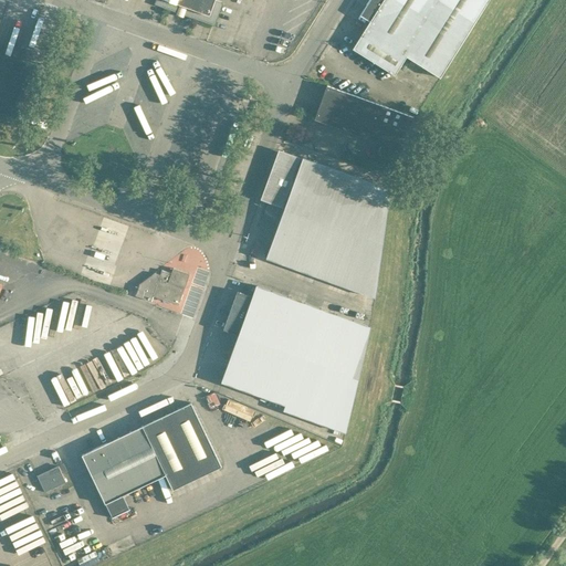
[(167,0),(209,16),(215,0),(167,0)]
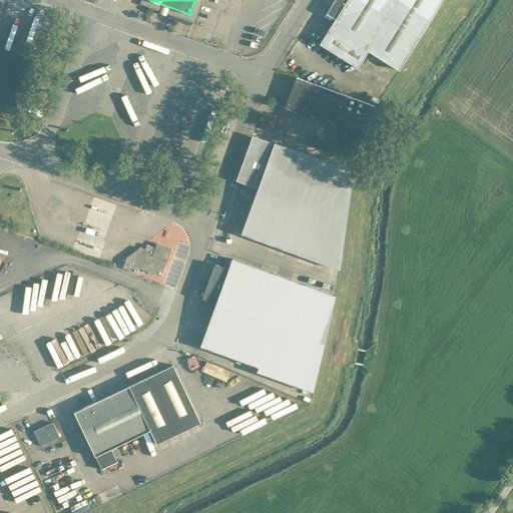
[(399,70),(443,0),(335,0),(328,13),(336,19),(320,44),(358,68),(369,51),(399,70)]
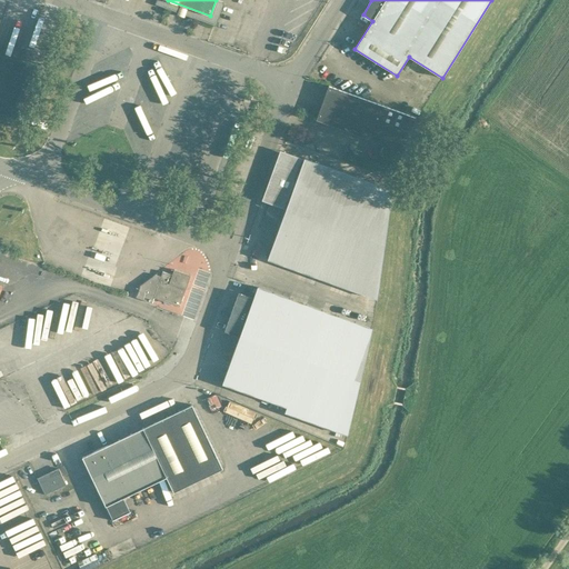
[(0,112),(16,118),(35,66),(0,53),(0,112)]
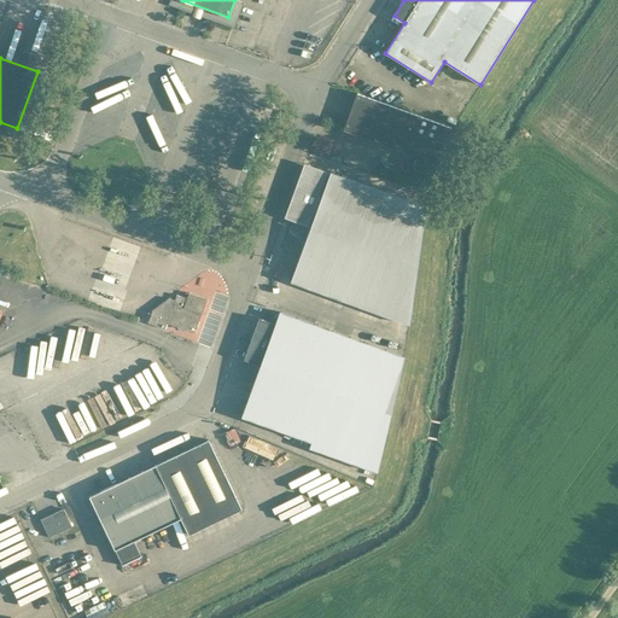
[(452,128),(357,93),(343,130),(417,157),(415,161),(420,170),(433,175),(452,128)]
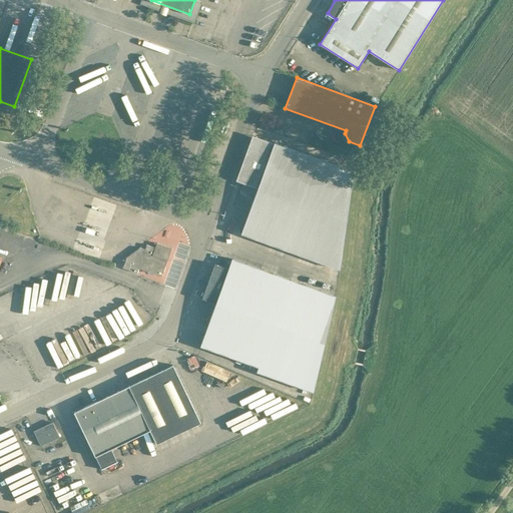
[(241,233),(340,270),(354,172),(275,143),(241,233)]
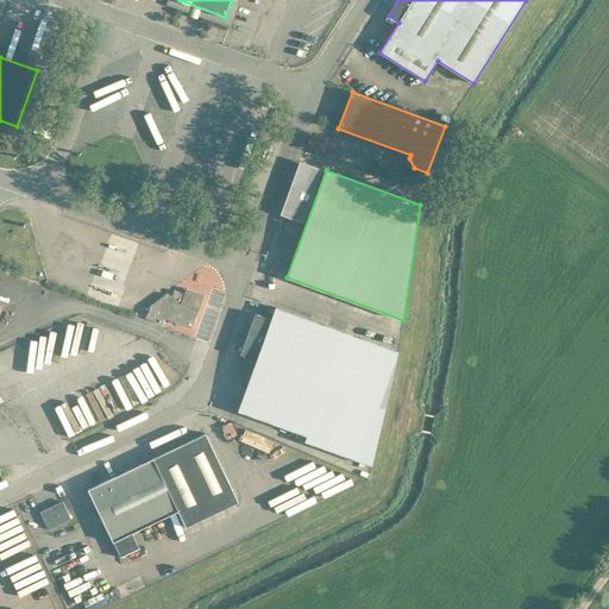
[(163,325),(164,319),(192,328),(205,295),(187,288),(184,294),(174,290),(173,296),(167,294),(150,306),(145,319),(163,325)]
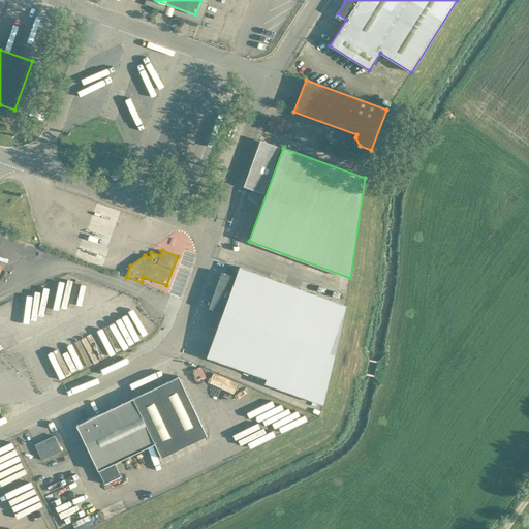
[(346,306),(240,267),(236,279),(223,274),(211,307),(223,311),(207,356),(267,378),(265,383),(323,404),(346,306)]
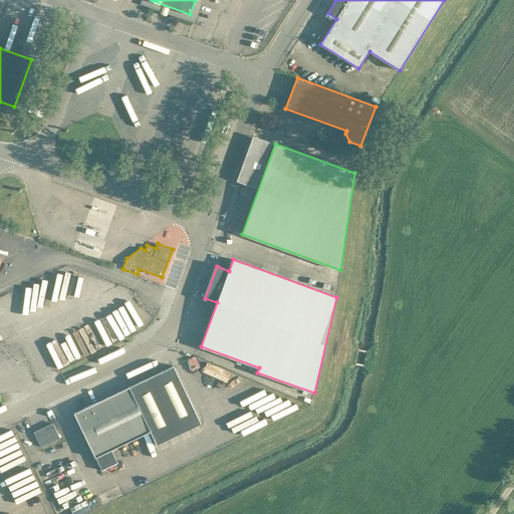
[(223,380),(230,360),(205,351),(198,371),(223,380)]
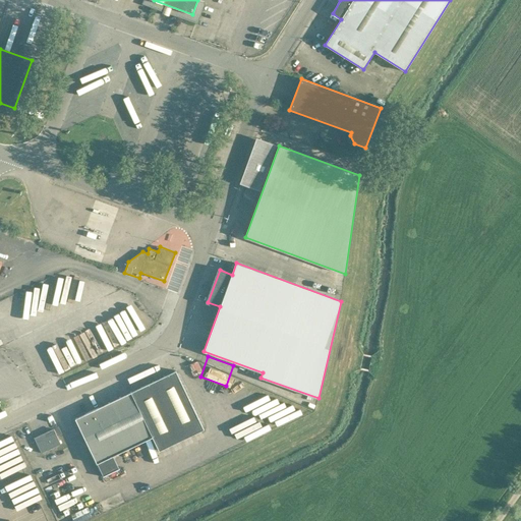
[(183,365),(190,377),(198,371),(191,360),(183,365)]
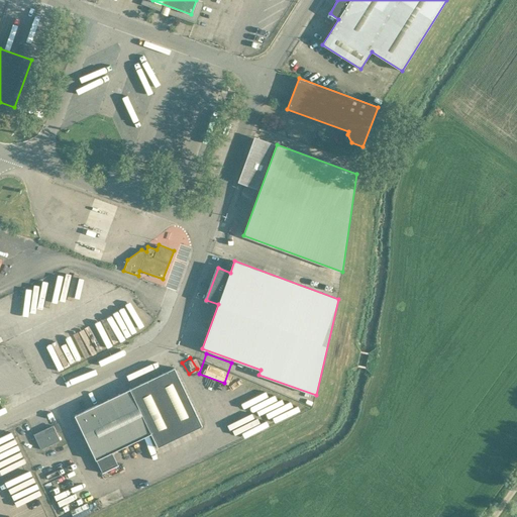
[(203,426),(175,368),(75,415),(96,460),(151,434),(158,447),(203,426)]
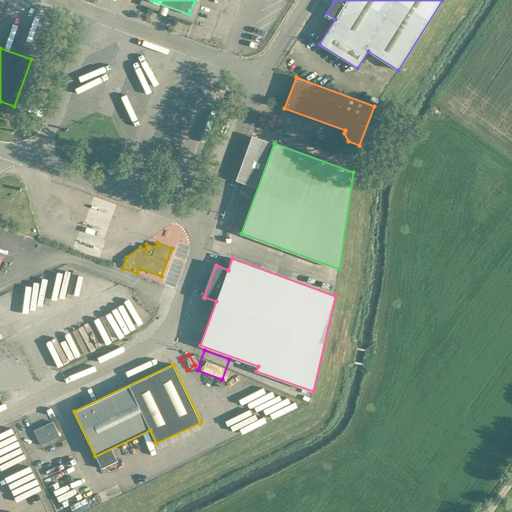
[(53,422),(34,431),(40,445),(60,436),(53,422)]
